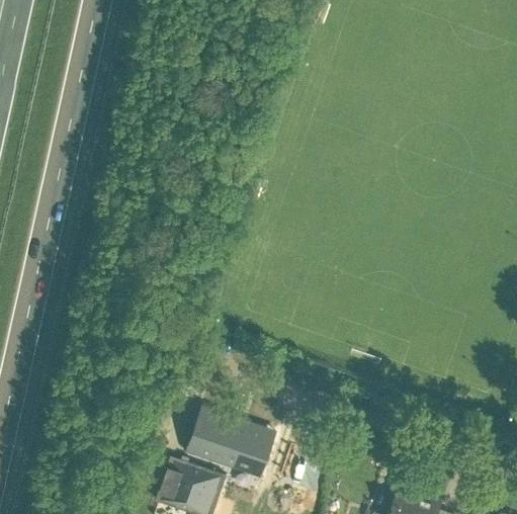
[(202,410),(187,452),(260,478),(275,435),(202,410)]
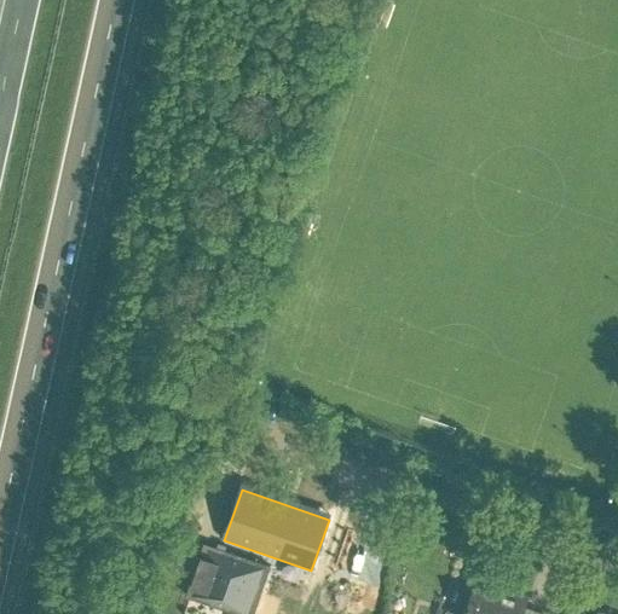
[(254,613),(269,571),(203,549),(186,600),(230,613),(254,613)]
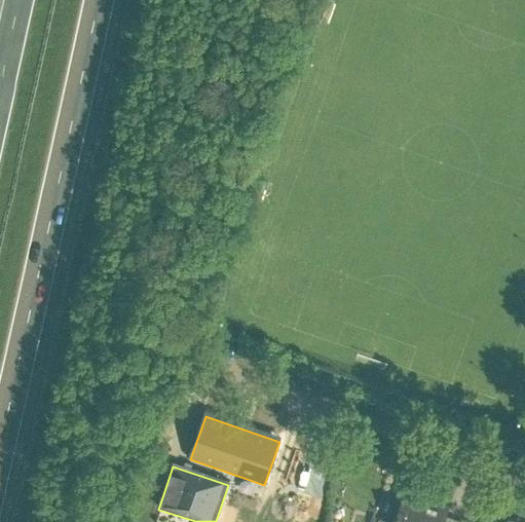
[(418,521),(425,502),(403,494),(394,521),(379,521),(418,521)]
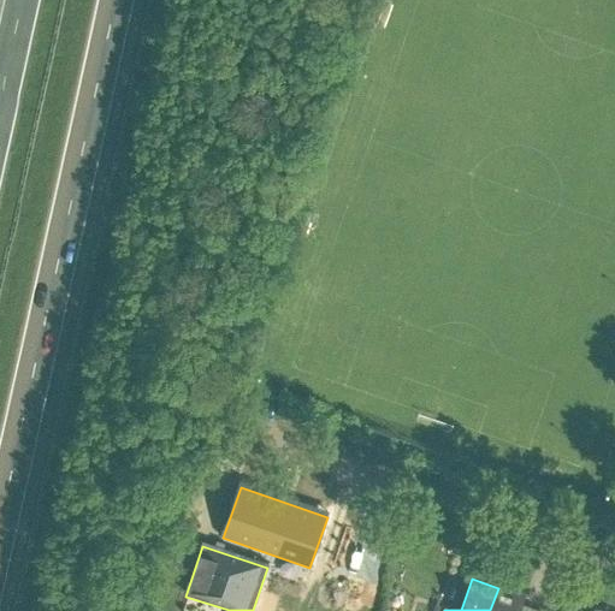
[(498,588),(490,610),(520,610),(525,598),(498,588)]
